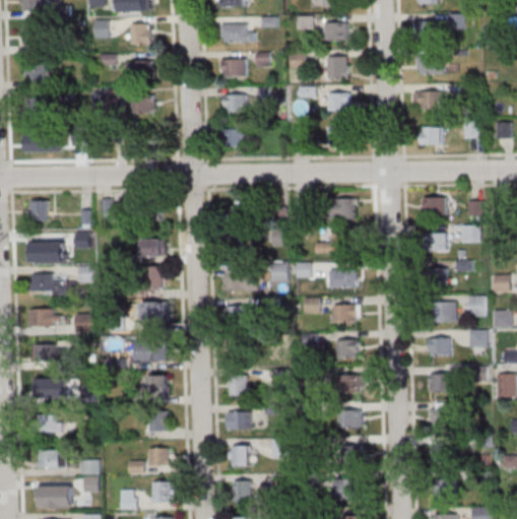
[(19,0),(19,9),(48,9),(48,0),(19,0)]
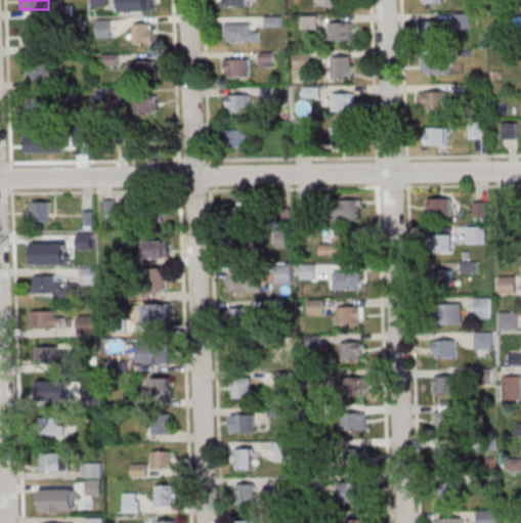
[(115,0),(115,11),(149,11),(149,0),(115,0)]
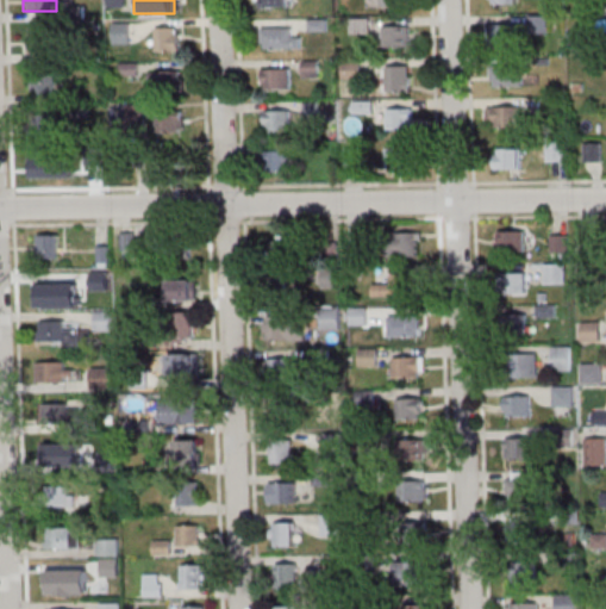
[(545,17),(526,17),(526,33),(545,33),(545,17)]
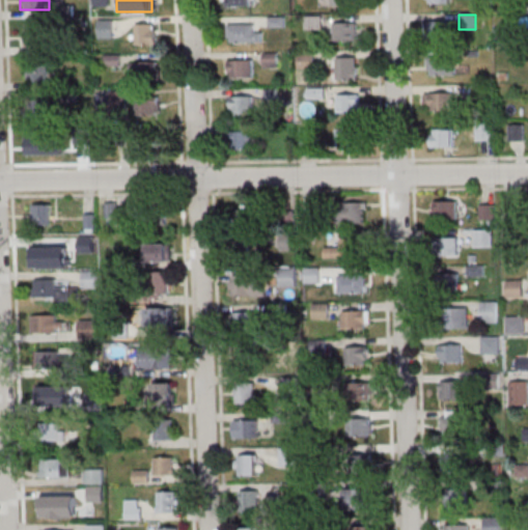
[(318,29),(318,17),(303,17),(303,29),(318,29)]
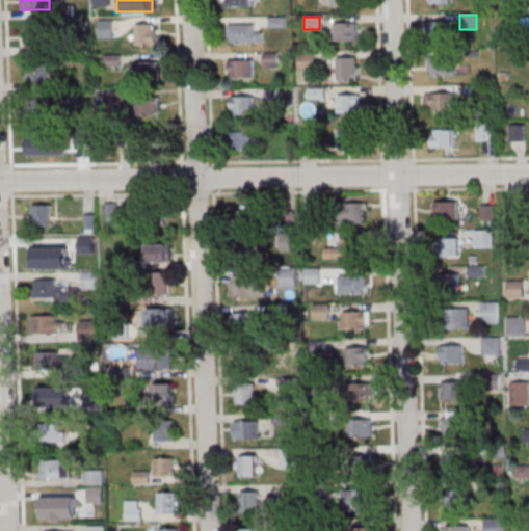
[(427,23),(427,36),(452,36),(452,23),(427,23)]
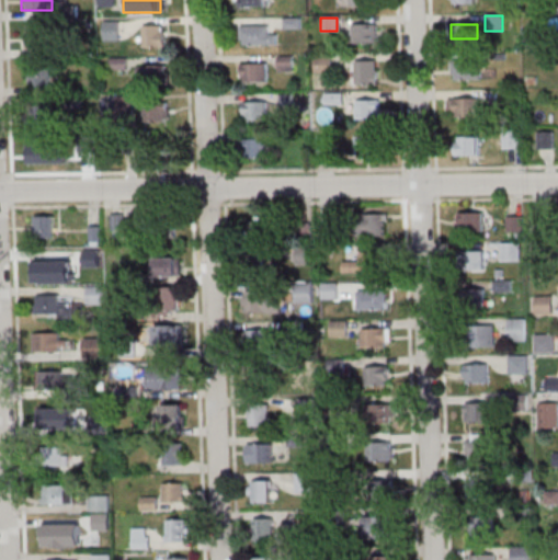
[(141,47),(162,47),(162,25),(141,25),(141,47)]
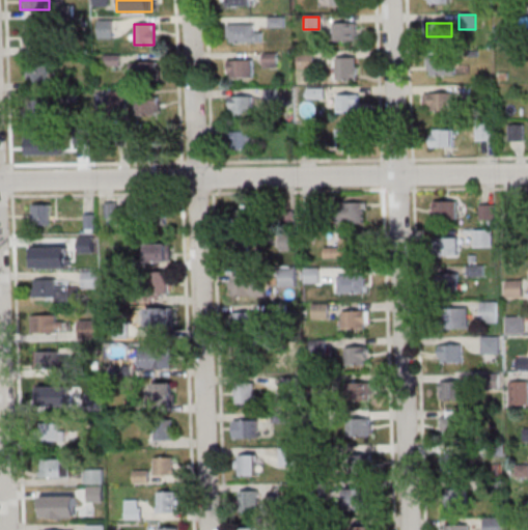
[(355,42),(355,24),(332,24),(332,42),(355,42)]
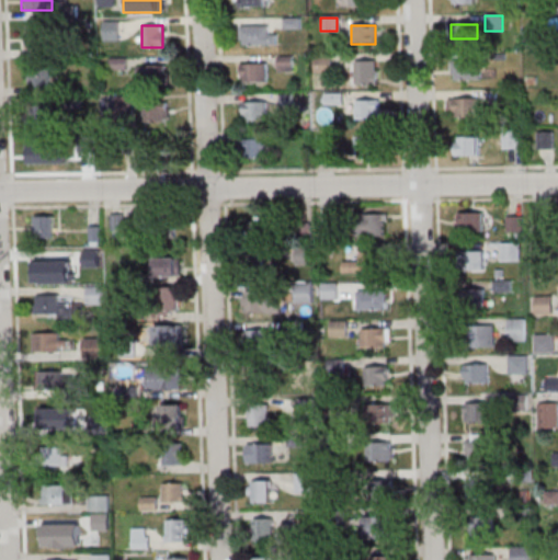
[(273,46),(273,26),(238,26),(238,46),(273,46)]
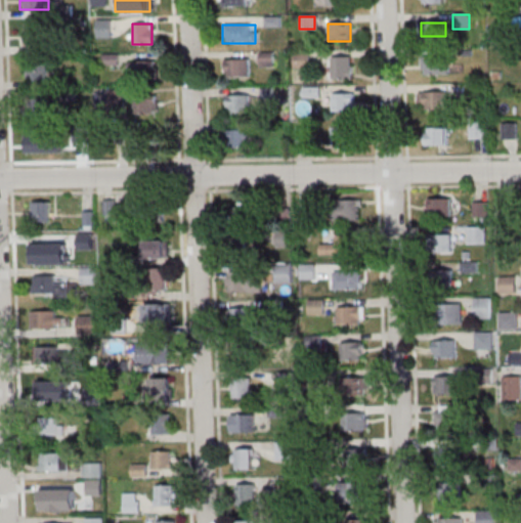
[(271,53),(257,53),(257,68),(271,68),(271,53)]
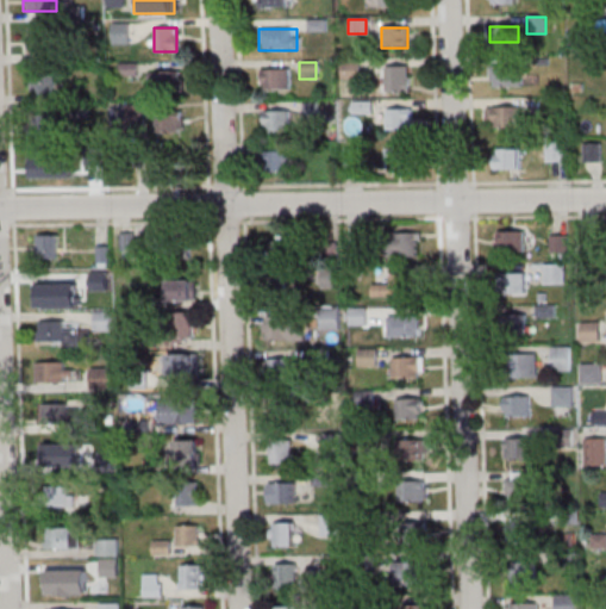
[(358,62),(339,62),(339,80),(358,80),(358,62)]
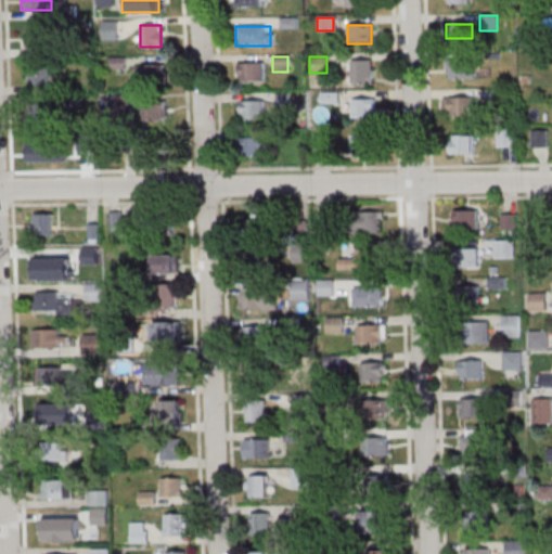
[(446,79),(473,79),(473,60),(446,60),(446,79)]
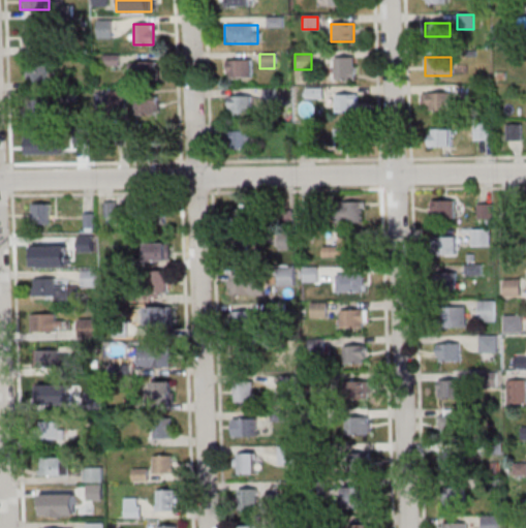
[(25,83),(45,83),(45,58),(25,58),(25,83)]
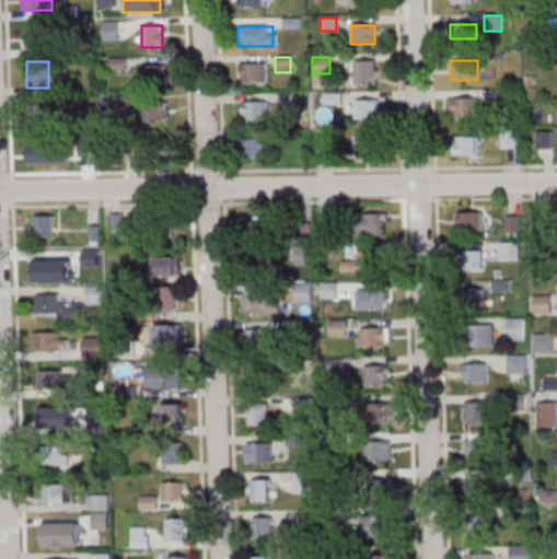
[(352,61),(352,84),(375,84),(375,61),(352,61)]
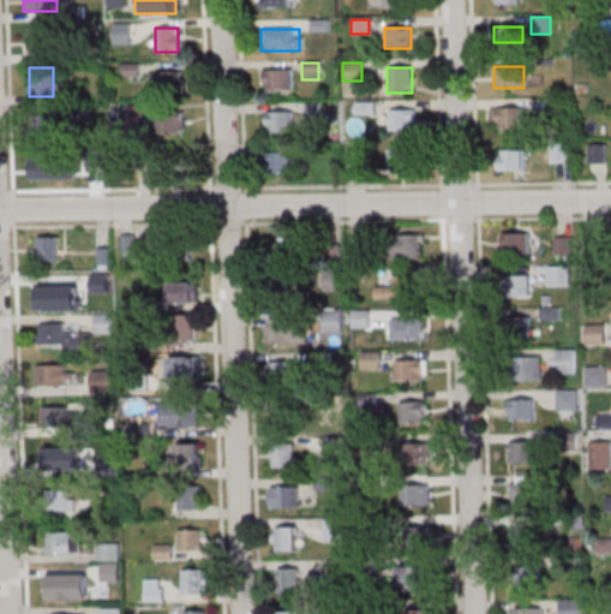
[(291,71),(259,71),(259,91),(291,91),(291,71)]
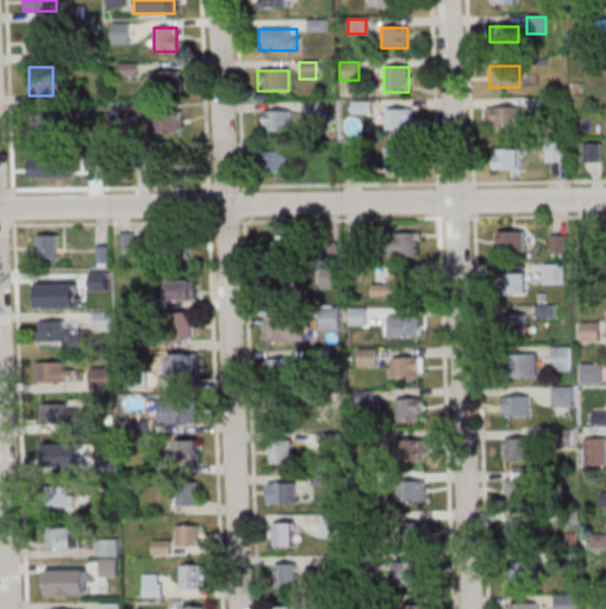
[(147,72),(147,95),(179,95),(179,72),(147,72)]
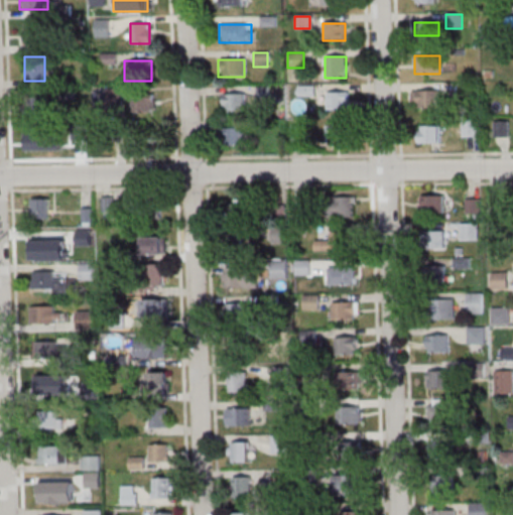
[(410,109),(442,109),(442,91),(410,91),(410,109)]
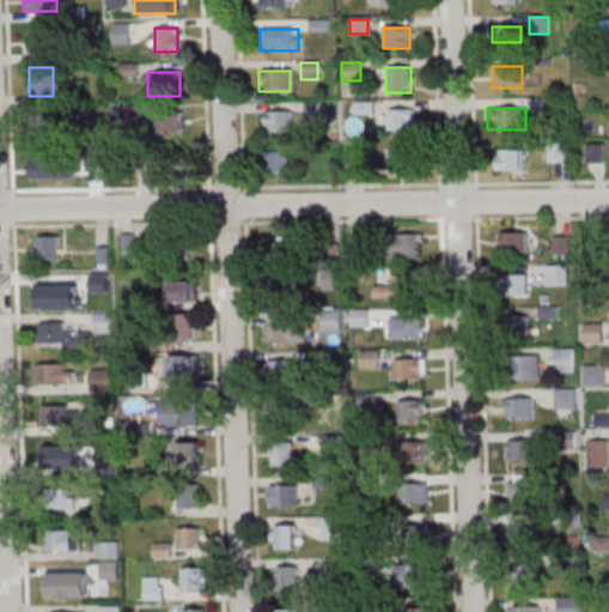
[(412,109),(387,109),(387,131),(412,131),(412,109)]
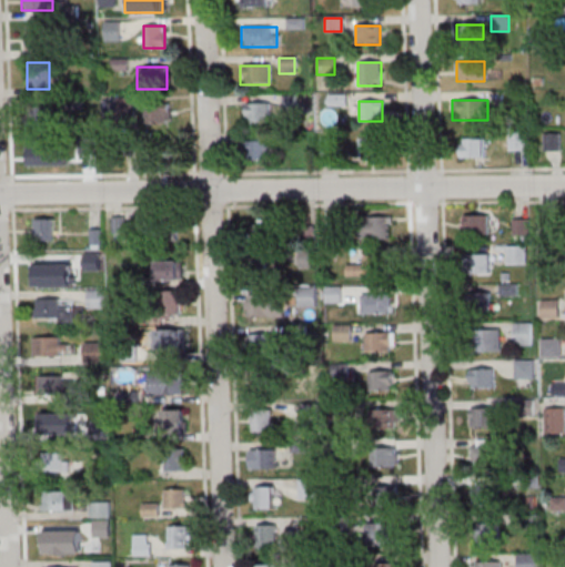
[(169,103),(140,103),(140,123),(169,123),(169,103)]
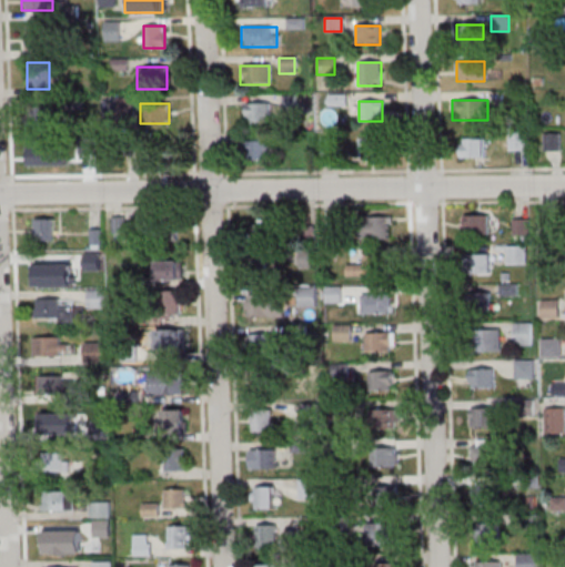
[(243,103),(243,124),(268,124),(268,103),(243,103)]
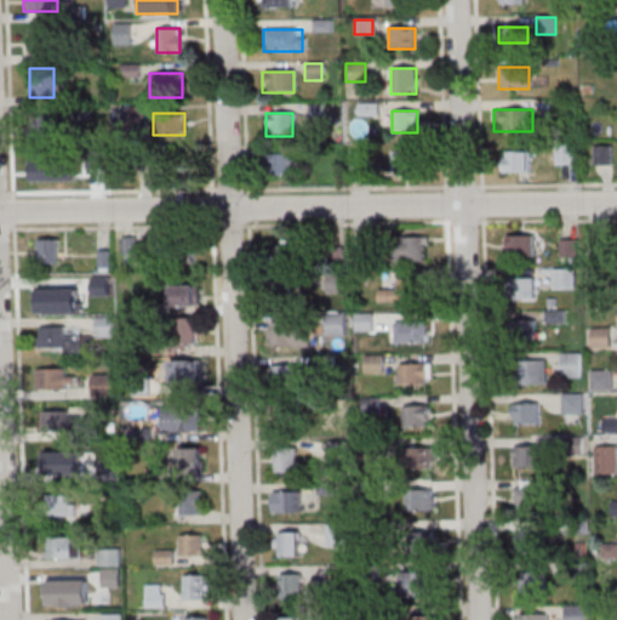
[(32,141),(56,141),(56,117),(32,117),(32,141)]
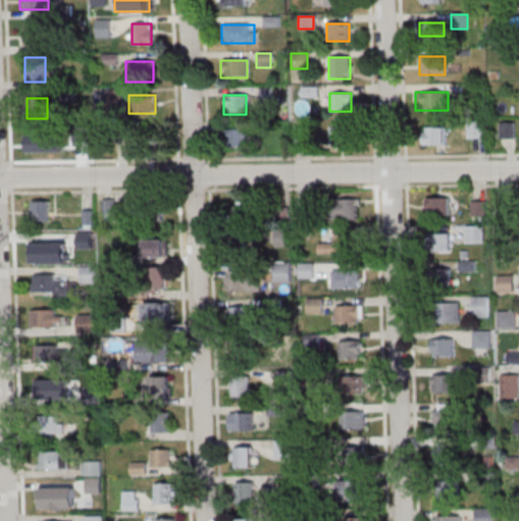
[(466,138),(481,138),(481,123),(466,123),(466,138)]
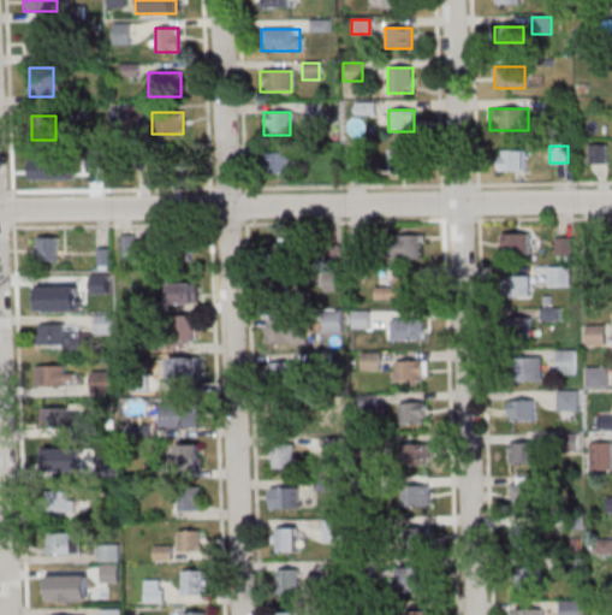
[(588,163),(604,163),(604,146),(588,146),(588,163)]
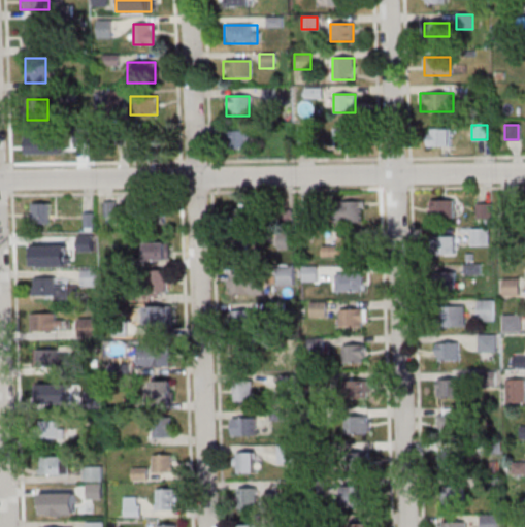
[(335,146),(355,146),(355,128),(335,128),(335,146)]
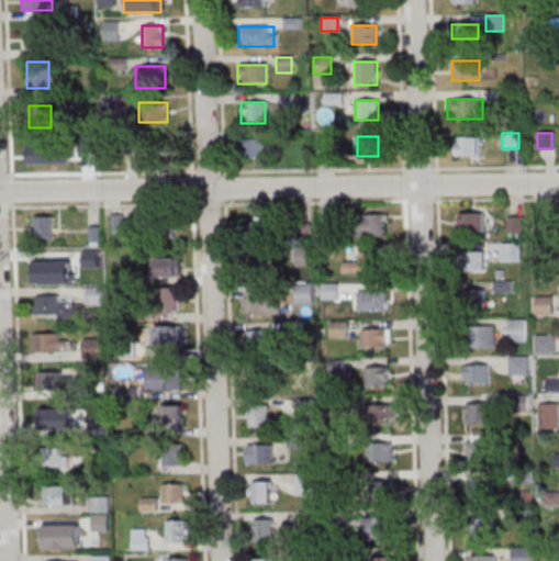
[(453,156),(478,156),(478,137),(453,137),(453,156)]
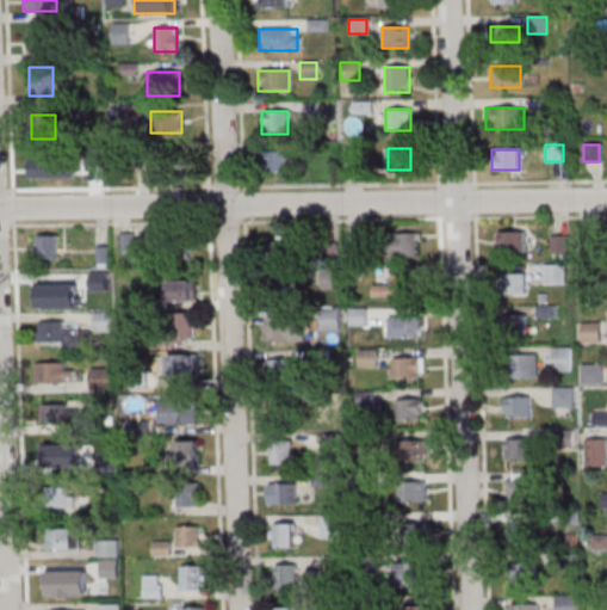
[(290,153),(262,153),(262,174),(290,174),(290,153)]
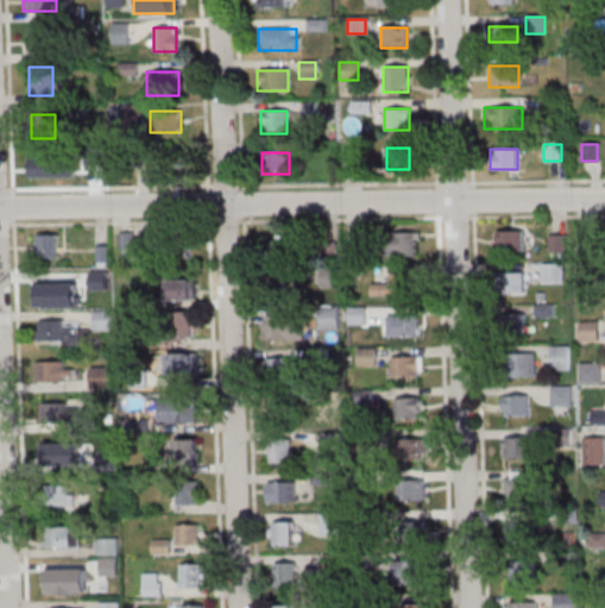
[(32,179),(56,179),(56,155),(32,155),(32,179)]
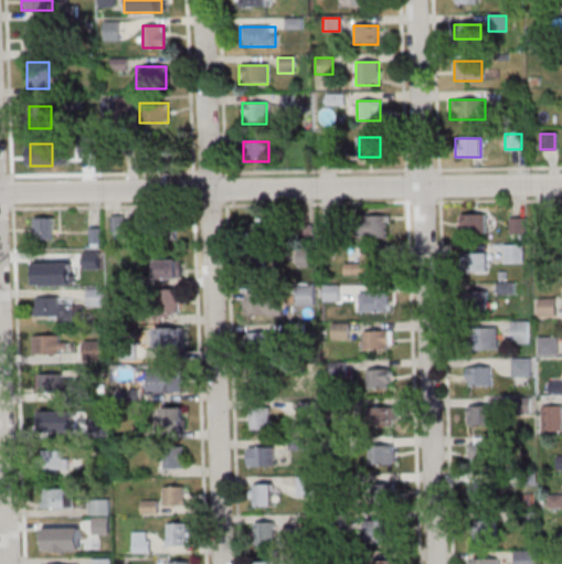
[(108,238),(123,237),(122,214),(108,215),(108,238)]
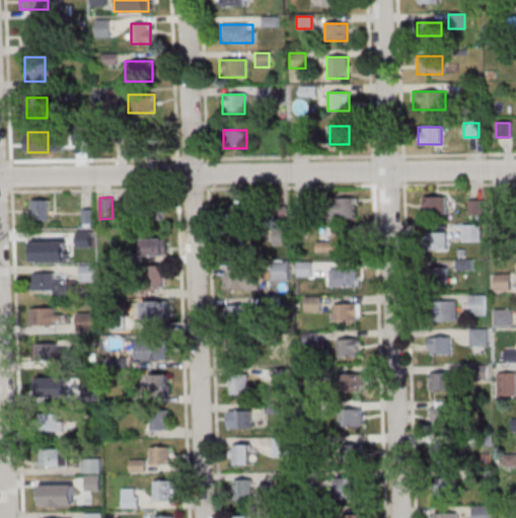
[(444,215),(444,197),(422,197),(422,215),(444,215)]
